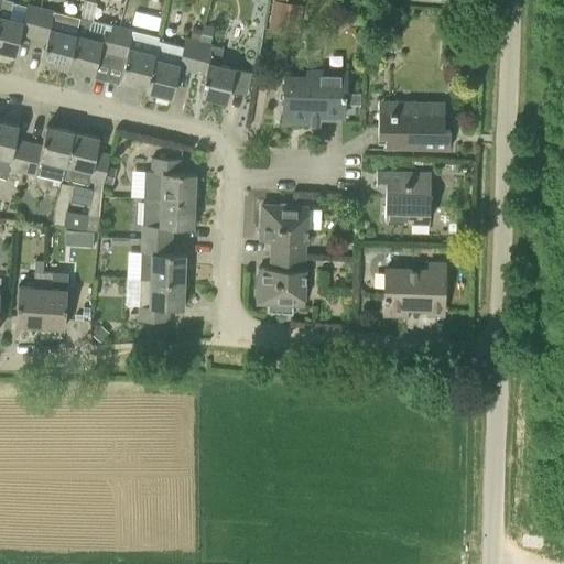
[(33,36),(40,9),(29,6),(25,21),(10,18),(13,1),(7,0),(0,0),(0,50),(15,54),(20,33),(33,36)]
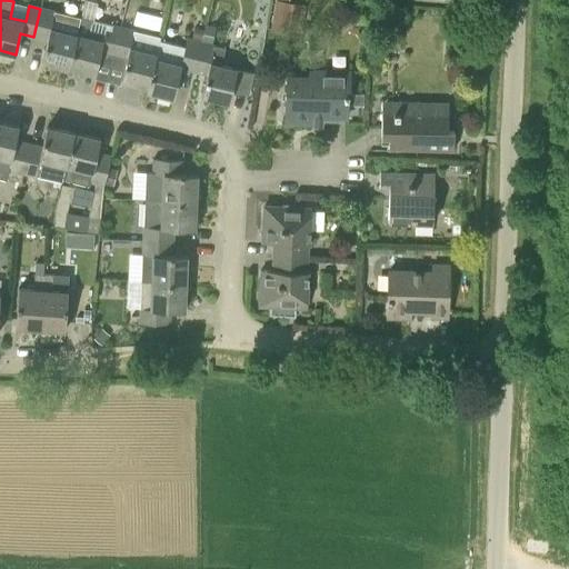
[(279,0),(275,0),(270,31),(300,37),(306,5),(279,0)]
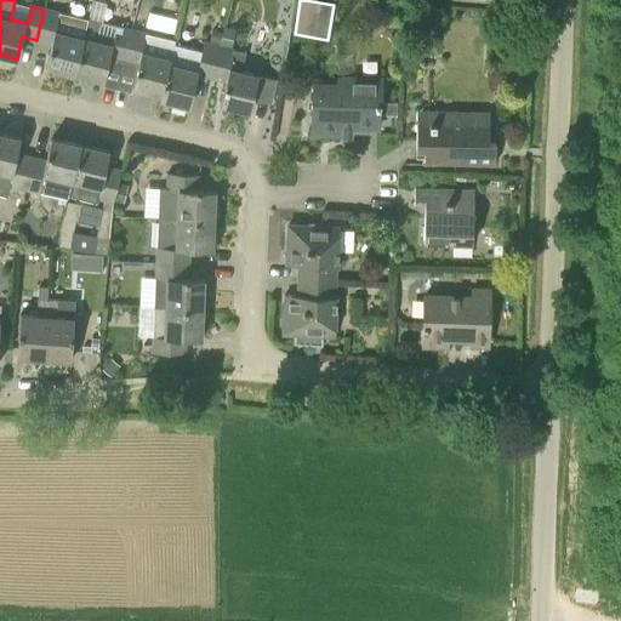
[(89,20),(87,20),(44,10),(36,40),(51,44),(45,67),(74,74),(89,20)]
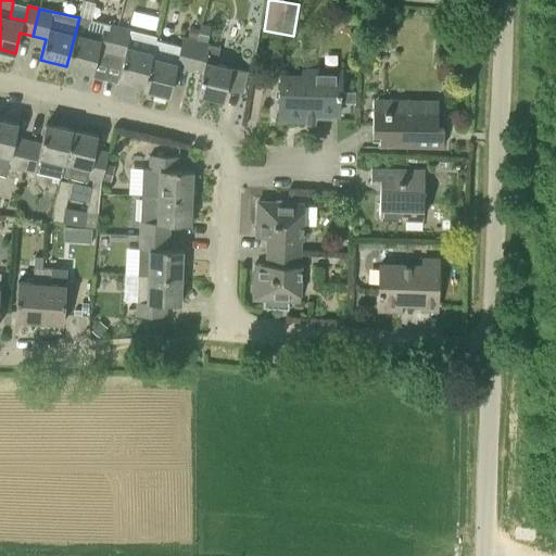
[(117,28),(109,26),(105,25),(103,34),(87,30),(89,20),(79,17),(66,66),(92,73),(98,52),(111,55),(117,28)]
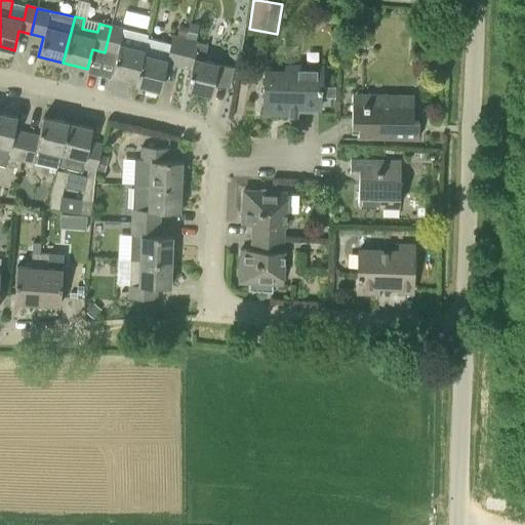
[(195,40),(199,25),(189,23),(188,28),(186,38),(195,40)]
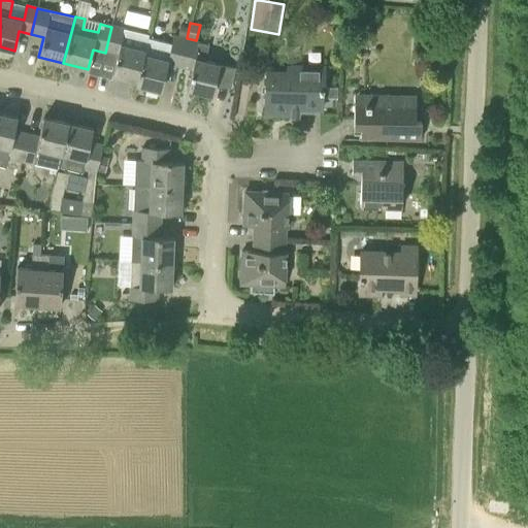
[(177,36),(187,38),(189,28),(180,26),(177,36)]
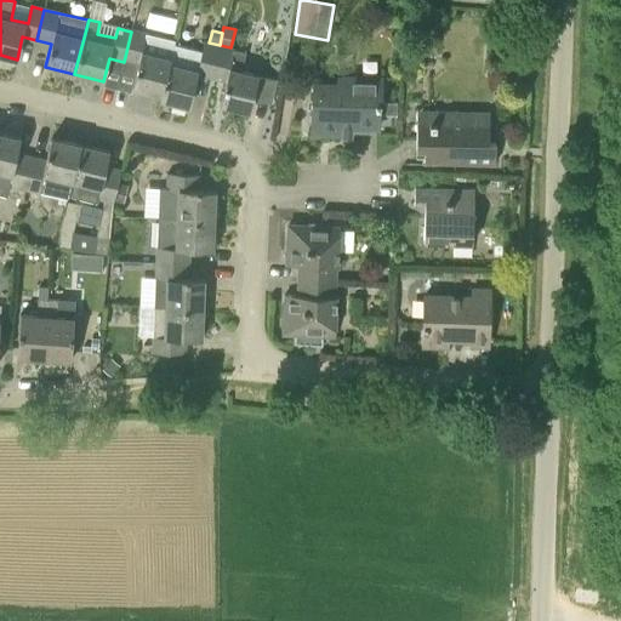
[(171,58),(174,45),(175,40),(146,35),(131,32),(124,62),(137,66),(137,67),(132,87),(160,95),(159,100),(160,100),(171,58)]
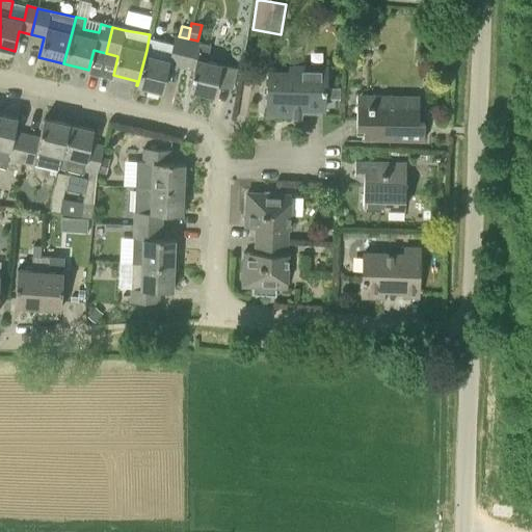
[(181,68),(187,40),(178,37),(176,45),(149,38),(147,50),(137,85),(162,91),(168,64),(181,68)]
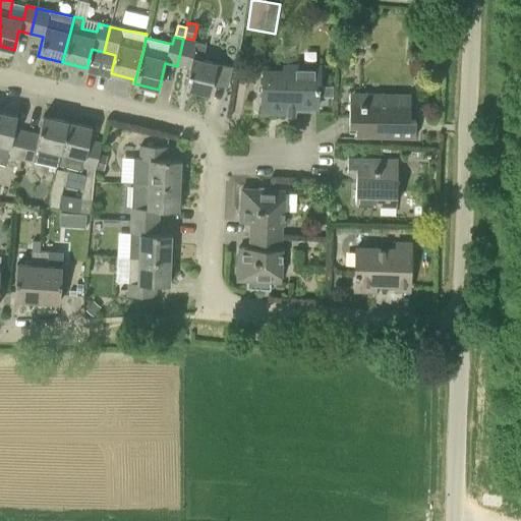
[(210,94),(212,84),(217,64),(203,60),(206,44),(183,39),(177,66),(189,68),(184,88),(210,94)]
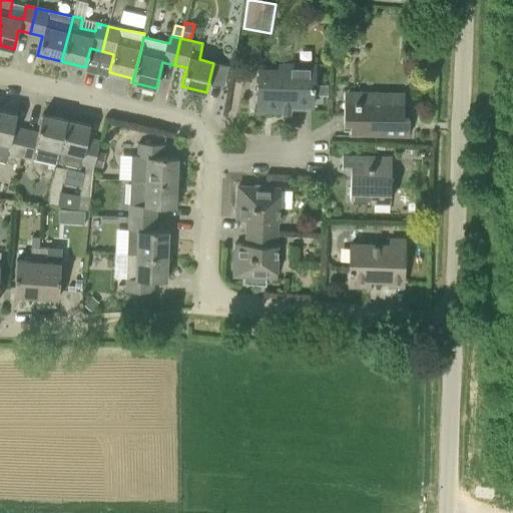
[(279,69),(259,68),(257,109),(284,110),(284,104),(312,105),(313,88),(315,88),(316,65),(280,64),(279,69)]
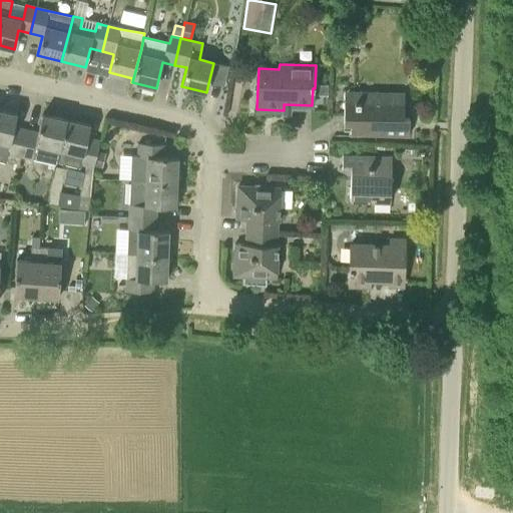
[(350,122),(350,133),(408,136),(409,118),(404,118),(404,96),(374,94),(374,103),(344,101),(343,122),(350,122)]
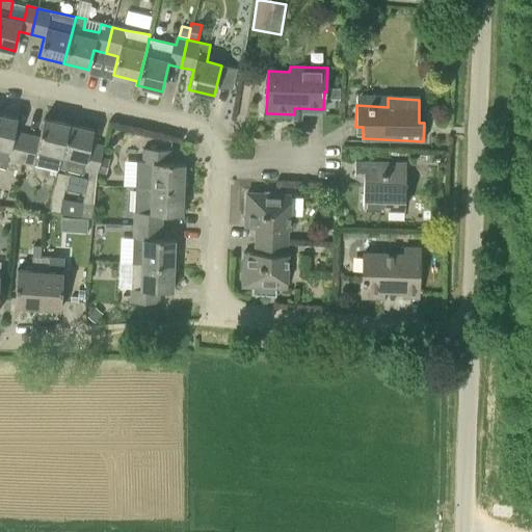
[(7,159),(21,162),(27,134),(15,131),(18,118),(0,113),(0,166),(5,167),(7,159)]
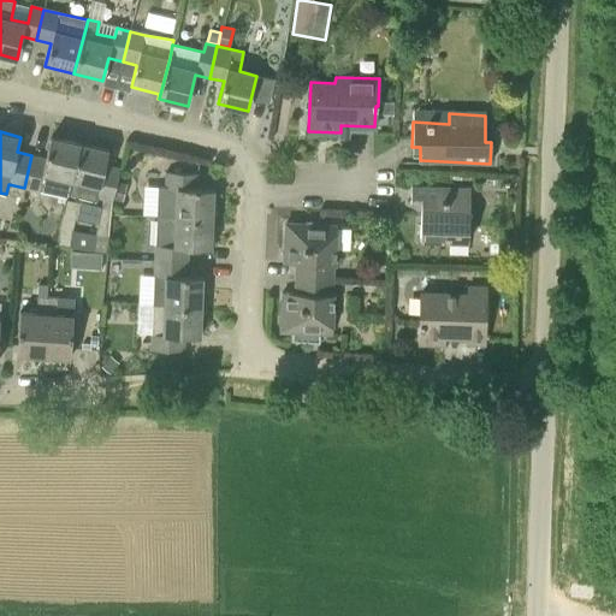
[(69,195),(80,143),(51,137),(46,159),(31,155),(24,188),(37,190),(39,190),(67,196),(69,195)]
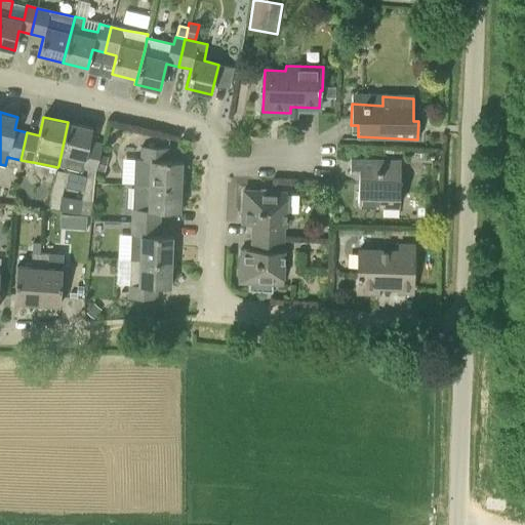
[(48,209),(91,215),(96,170),(99,155),(101,151),(103,144),(89,140),(92,128),(68,122),(58,166),(82,171),(83,168),(87,169),(81,200),(62,196),(67,173),(55,171),(48,209)]
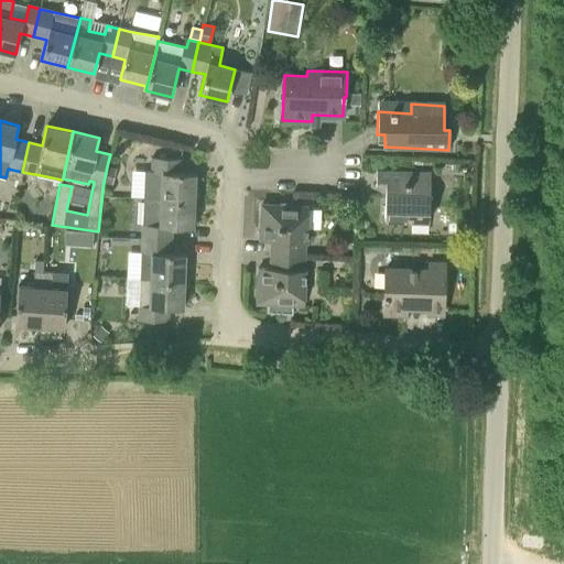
[(142,196),(194,197),(195,173),(181,172),(182,159),(152,158),(150,171),(143,171),(142,196)]
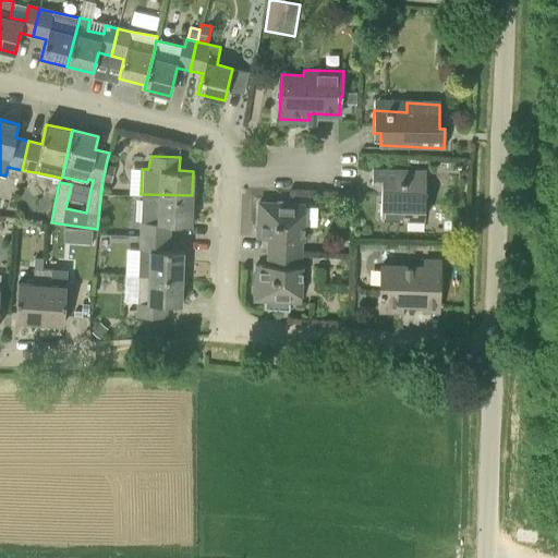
[(106,165),(102,181),(105,182),(110,183),(114,167),(106,165)]
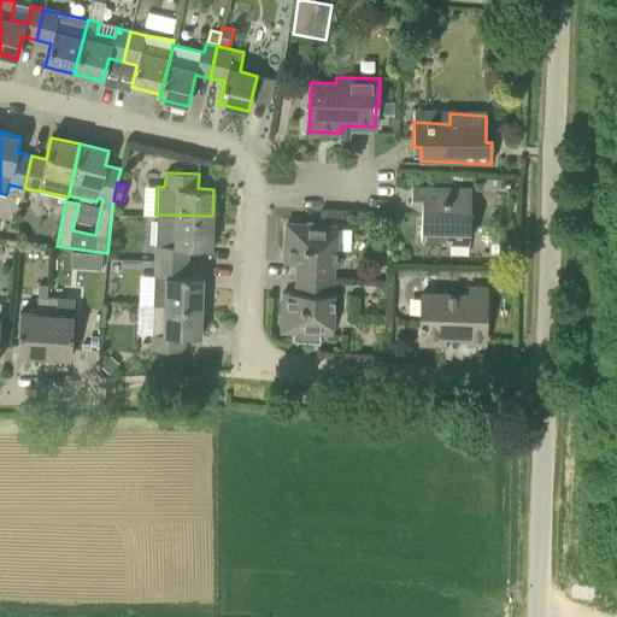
[(470,188),(412,187),(411,204),(422,204),(421,240),(468,241),(470,188)]
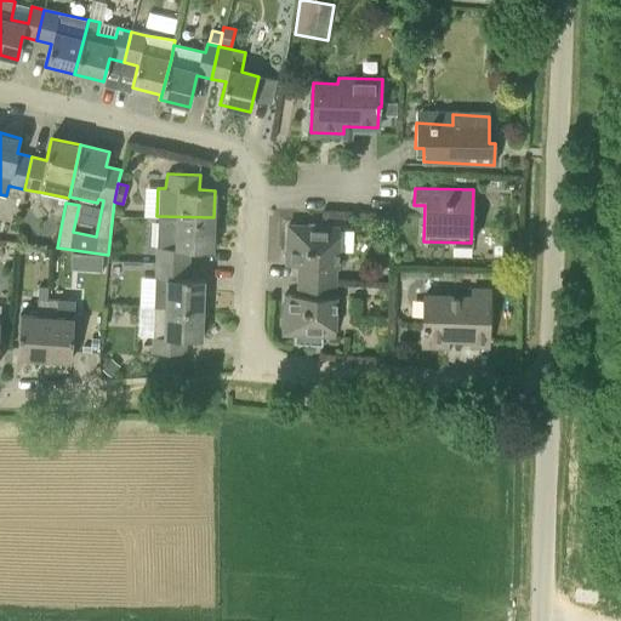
[(155,246),(155,262),(189,262),(189,249),(212,250),(214,217),(157,216),(157,246),(155,246)]
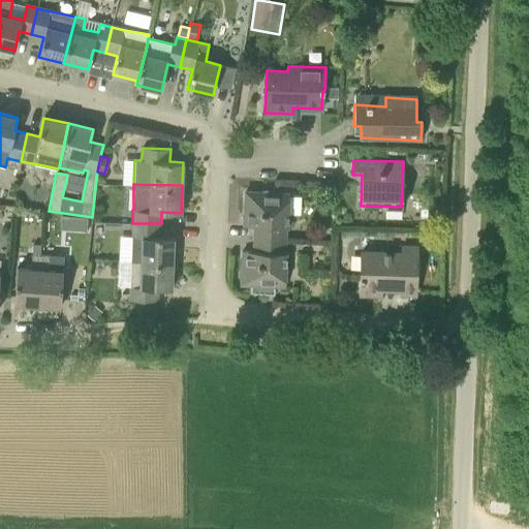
[(254,225),(254,238),(286,239),(287,226),(289,226),(288,193),(245,191),(244,225),(254,225)]
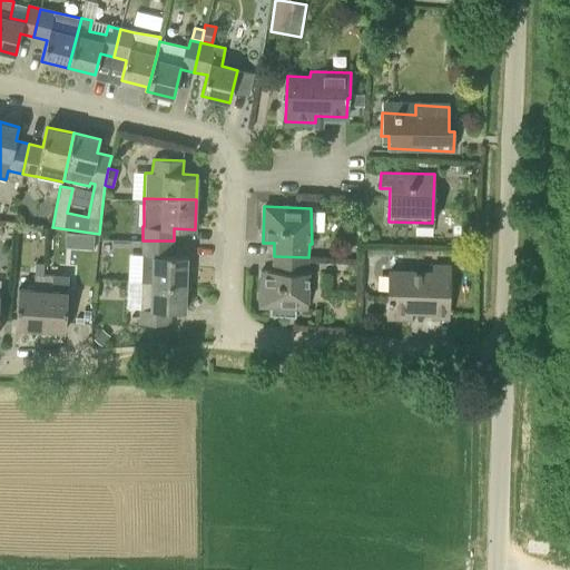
[(174,241),(143,241),(143,254),(141,281),(186,282),(187,256),(173,255),(174,241)]
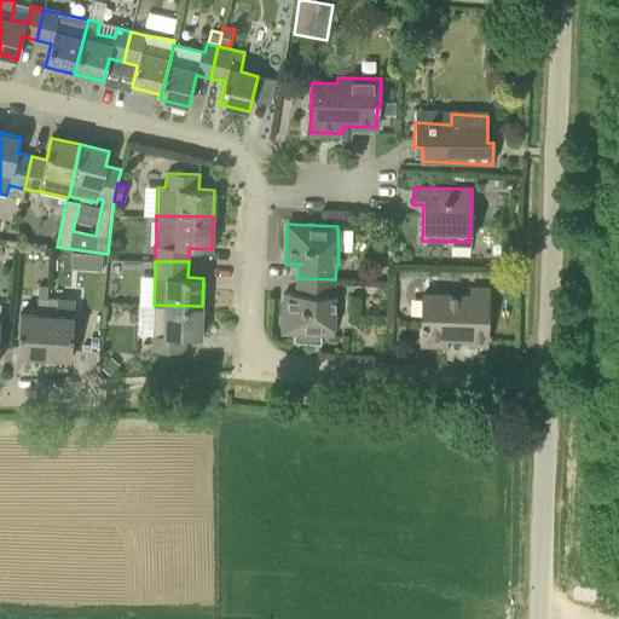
[(282,333),(298,334),(296,343),(322,345),(322,335),(333,335),(335,279),(298,278),(296,294),(283,293),(282,333)]
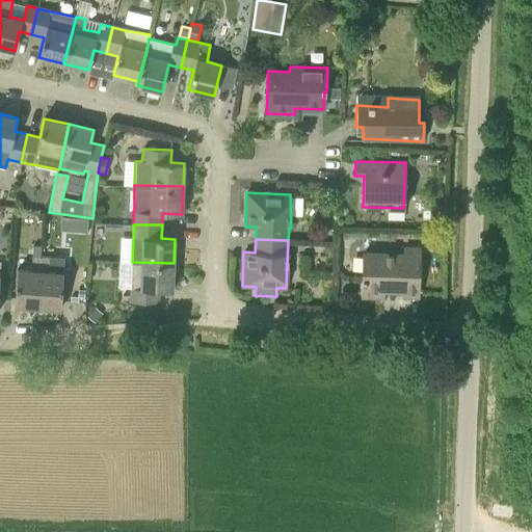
[(364,254),(362,295),(382,296),(382,290),(403,291),(403,295),(418,295),(419,249),(404,248),(404,256),(364,254)]
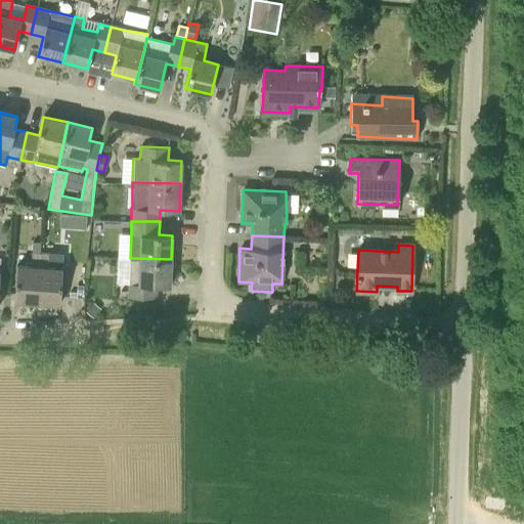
[(15,262),(14,301),(24,302),(24,303),(25,303),(25,302),(37,303),(41,249),(31,248),(30,263),(15,262)]
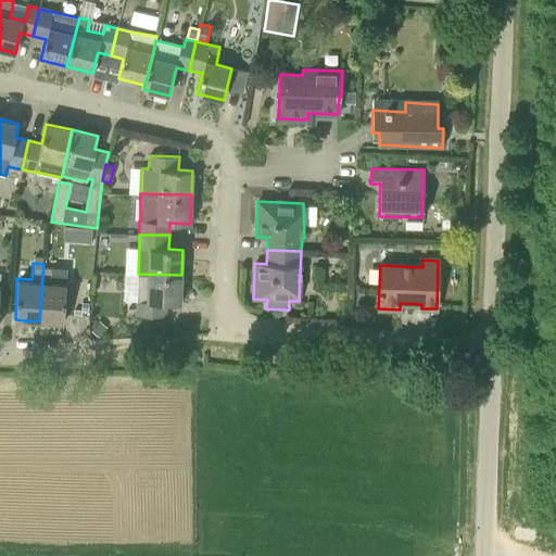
[(43,264),(39,321),(52,321),(52,323),(53,323),(53,321),(63,323),(66,281),(50,280),(52,264),(43,264)]
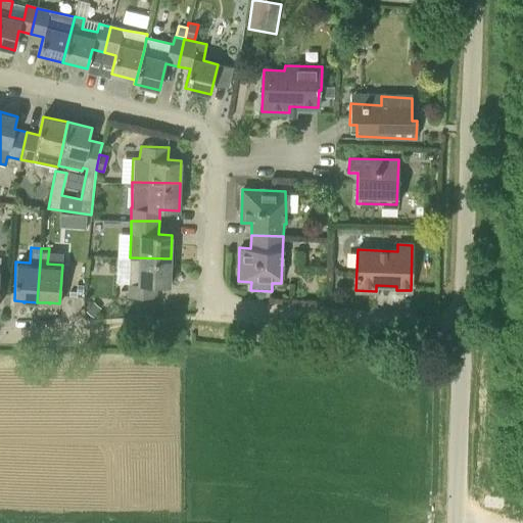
[(171,258),(130,257),(130,283),(129,283),(128,296),(155,297),(156,285),(170,285),(171,258)]
